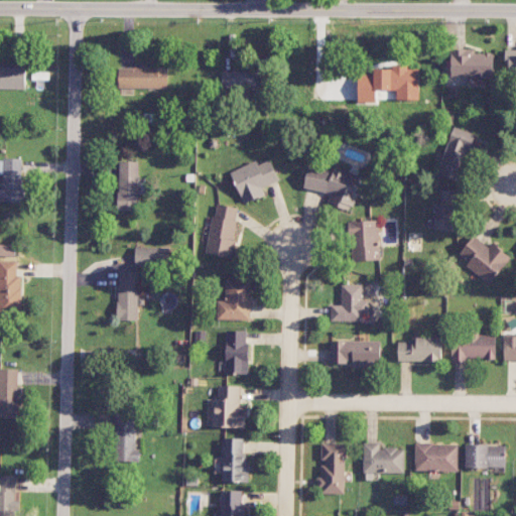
[(450,77),(493,78),(494,52),(475,52),(475,48),(452,48),(450,77)]
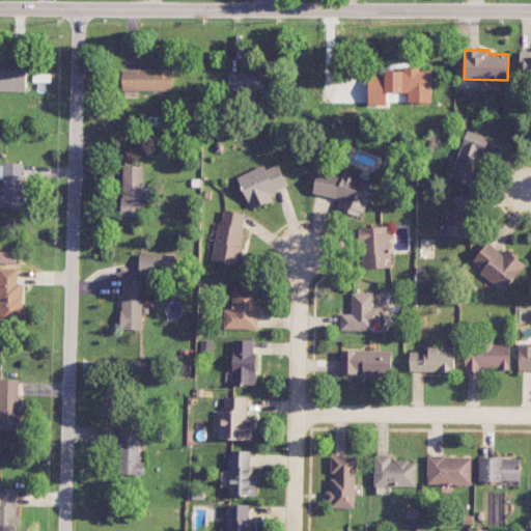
[(530,52),(521,53),(521,80),(530,79),(530,52)]
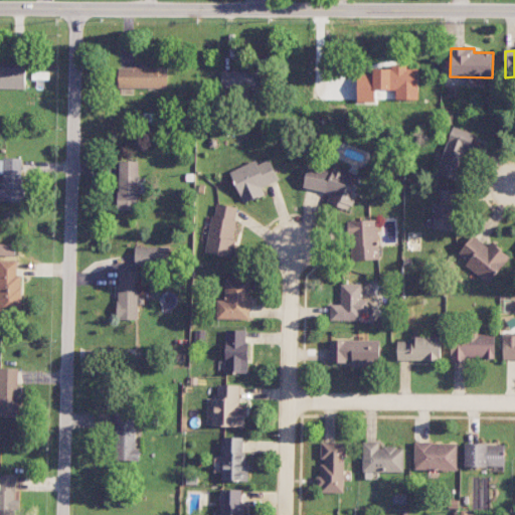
[(418,100),(418,68),(407,68),(407,64),(391,64),(391,68),(373,68),(373,72),(358,72),(358,103),(375,103),(375,90),(396,90),(396,100),(418,100)]
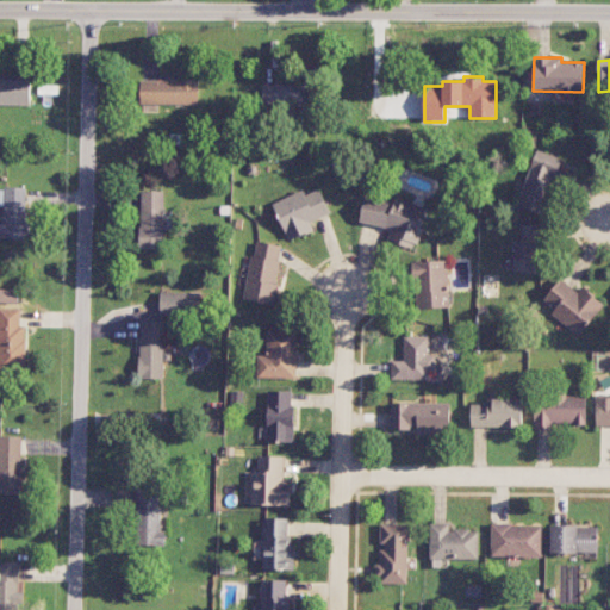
[(0,78),(0,104),(31,105),(31,79),(0,78)]
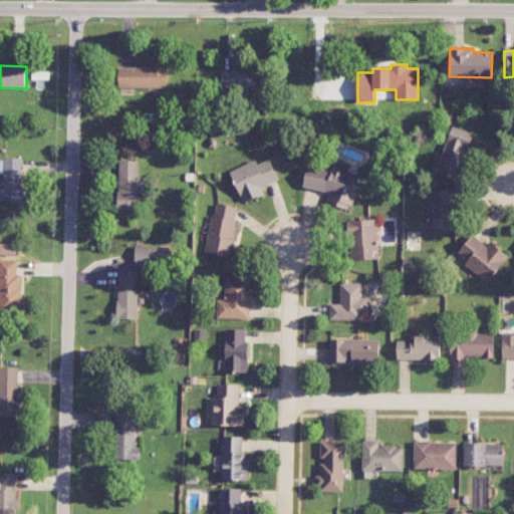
[(117,67),(117,88),(168,87),(168,66),(117,67)]
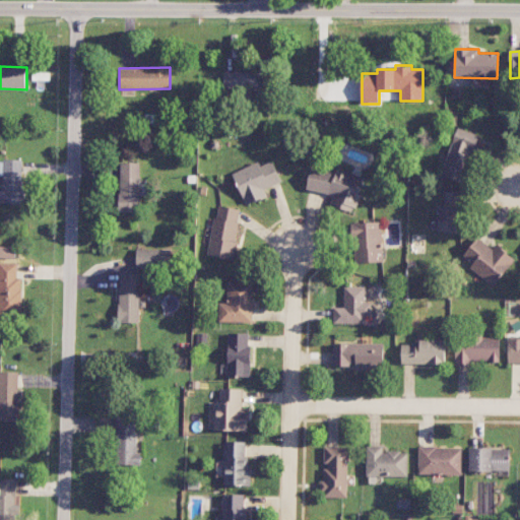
[(225,75),(223,86),(259,91),(261,75),(233,71),(233,76),(225,75)]
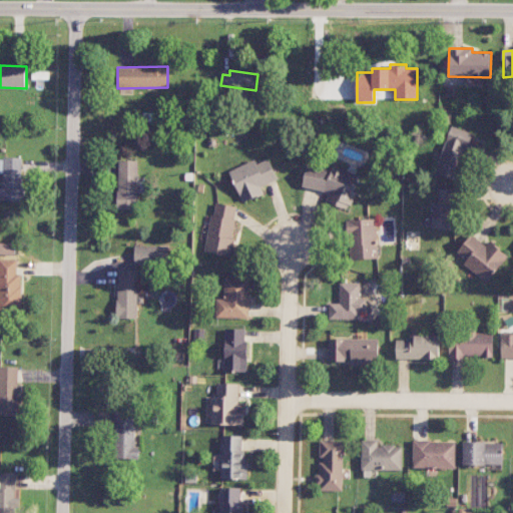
[(0,157),(0,172),(3,172),(3,179),(0,179),(0,199),(22,201),(23,158),(0,157)]
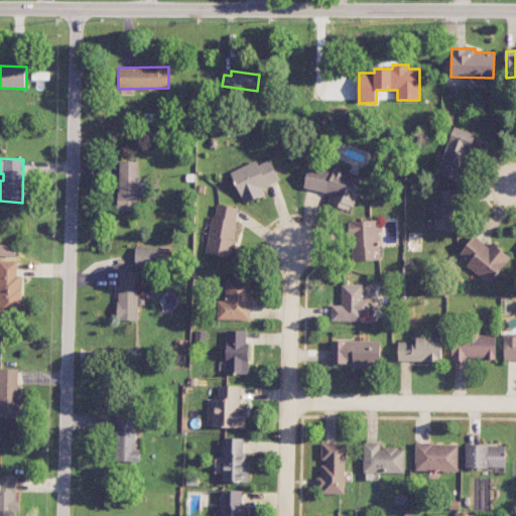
[(256,160),(230,171),(244,204),(265,195),(262,187),(279,180),(270,158),(258,164),(256,160)]
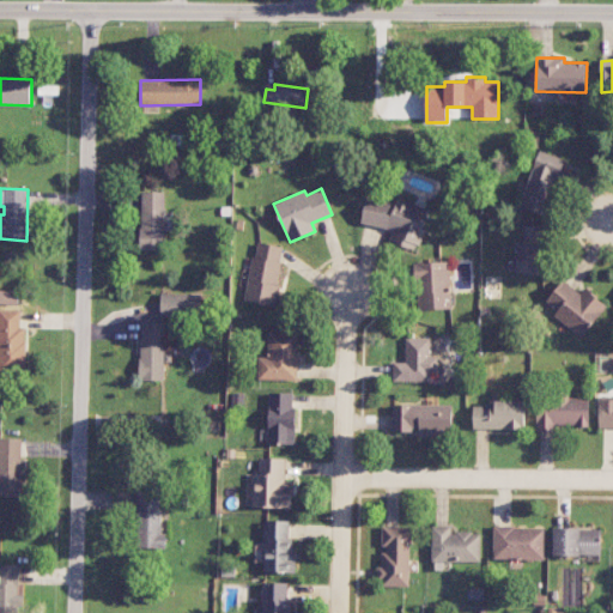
[(141,249),(165,249),(164,192),(140,192),(141,249)]
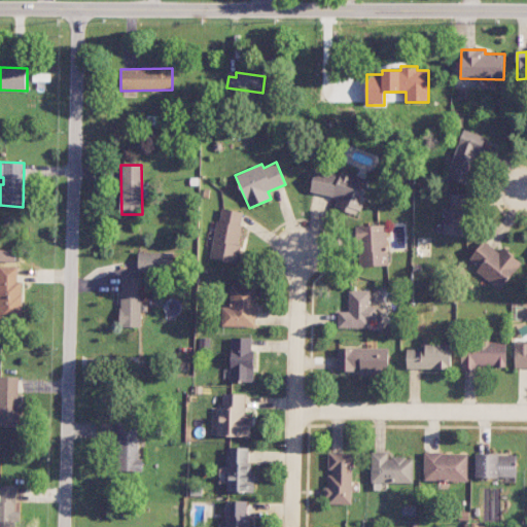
[(315,170),(310,192),(338,198),(335,209),(360,214),(369,177),(341,172),(341,175),(315,170)]
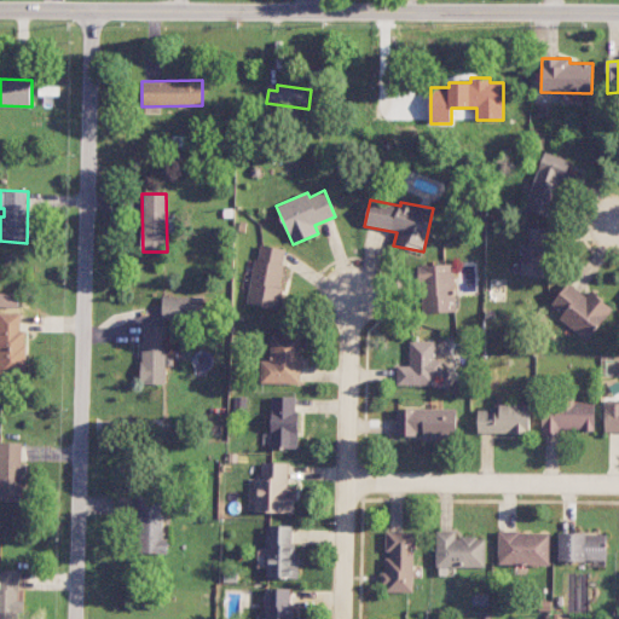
[(521,277),(550,277),(549,227),(528,227),(528,243),(521,243),(521,277)]
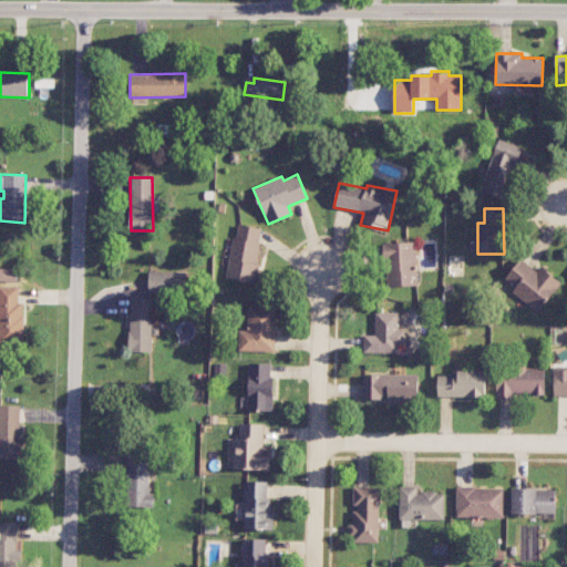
[(227,278),(254,282),(263,228),(236,224),(227,278)]
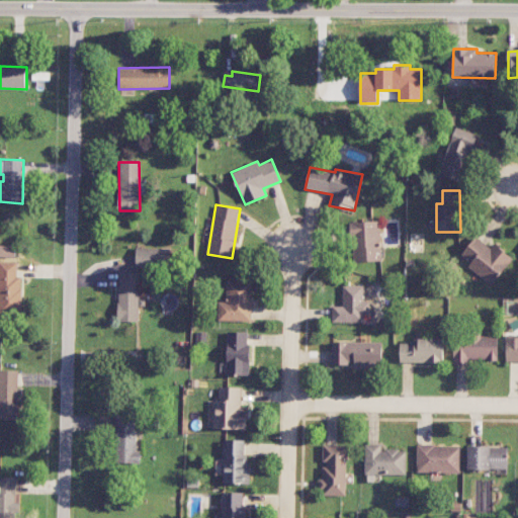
[(353,262),(381,261),(379,221),(351,222),(353,262)]
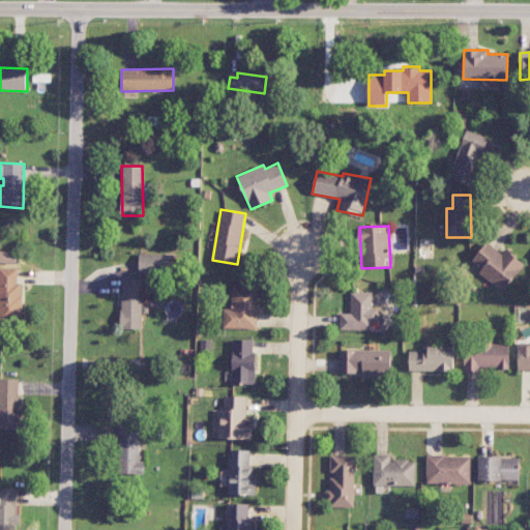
[(479,271),(502,292),(526,265),(506,248),(501,254),(488,241),(472,260),(481,268),(479,271)]
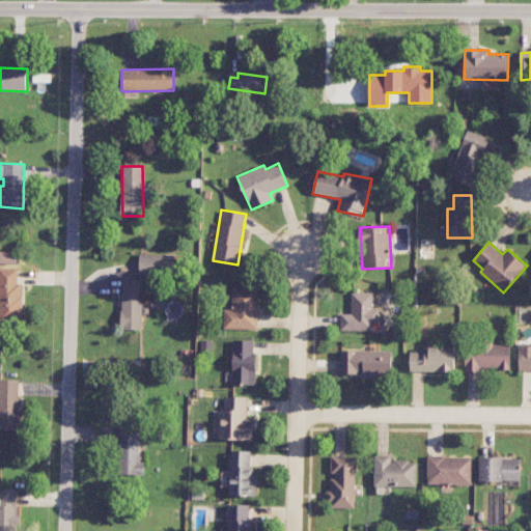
[(0,262),(16,263),(16,252),(0,251),(0,262)]
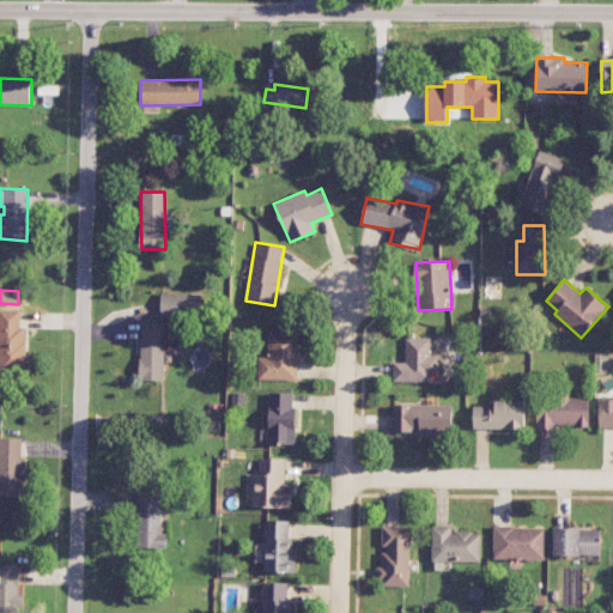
[(162,319),(205,317),(204,293),(161,295),(162,319)]
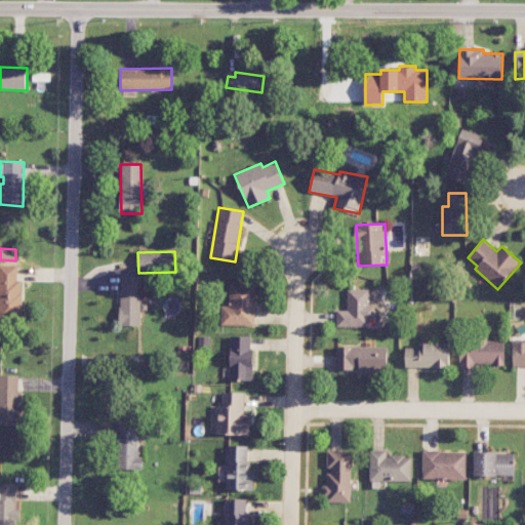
[(0,318),(21,319),(22,266),(0,265),(0,318)]
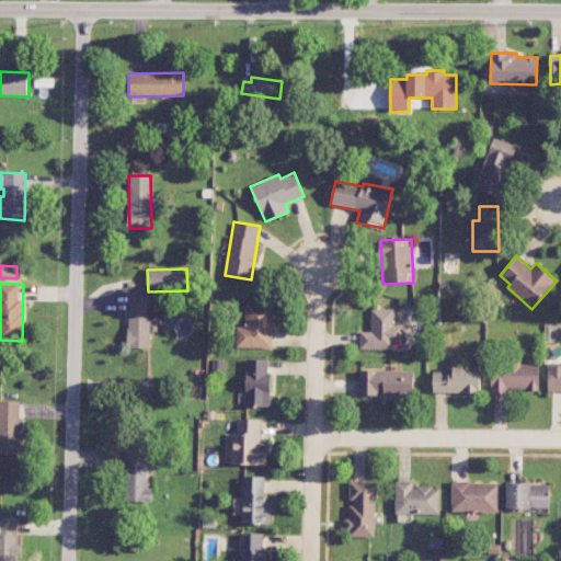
[(128,348),(150,348),(151,294),(129,294),(128,348)]
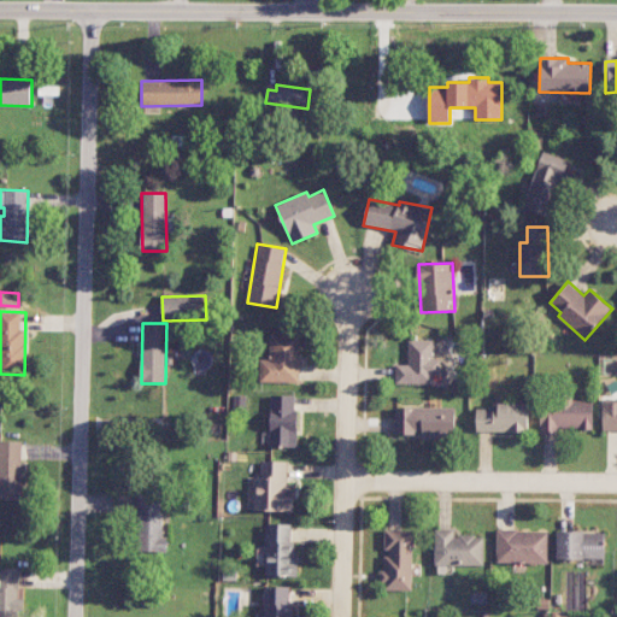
[(260,382),(299,383),(300,334),(270,333),(269,359),(260,359),(260,382)]
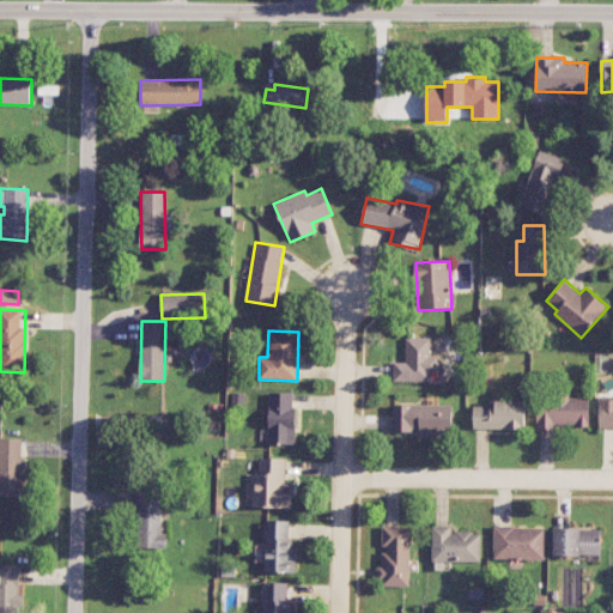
[(296,393),(269,393),(268,444),(295,444),(296,393)]
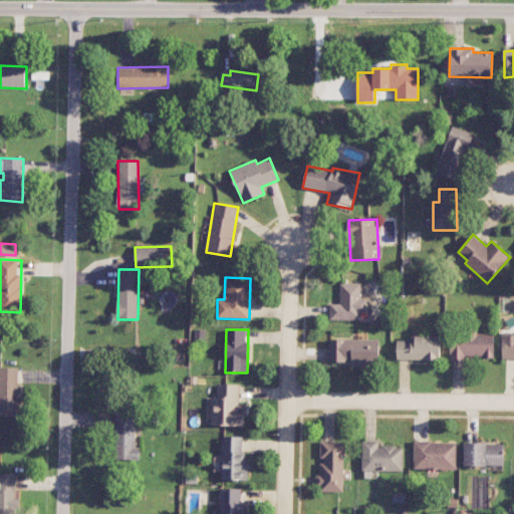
[(513,331),(502,332),(502,360),(513,359),(513,331)]
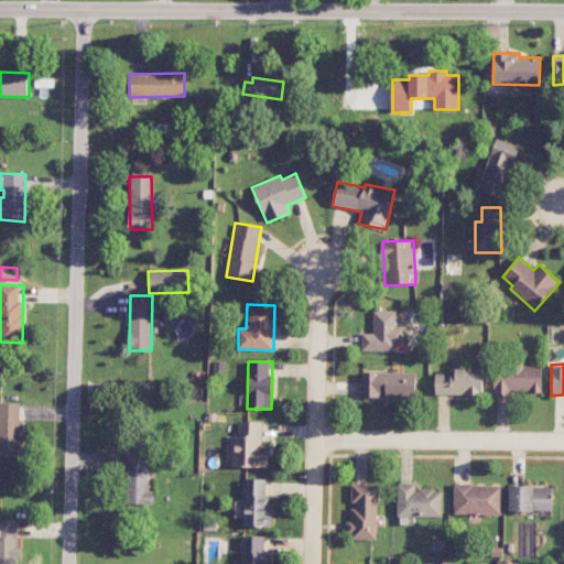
[(542,366),(495,365),(494,393),(542,394),(542,366)]
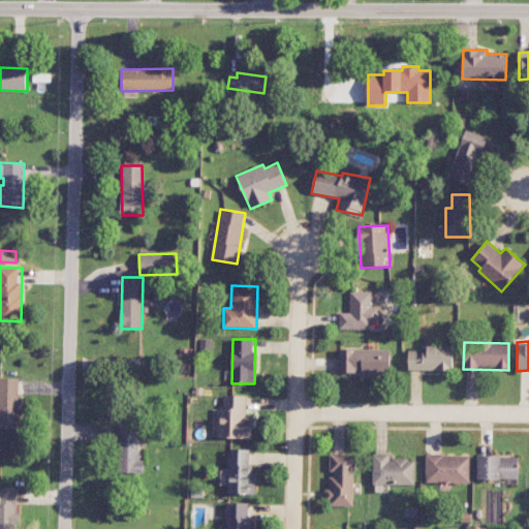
[(408,370),(453,371),(454,346),(422,345),(422,350),(409,350),(408,370)]
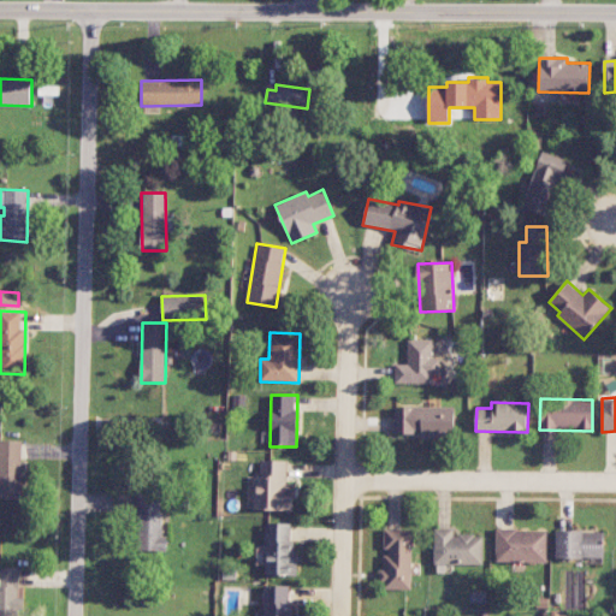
[(395,433),(421,433),(421,439),(455,439),(454,406),(395,407),(395,433)]
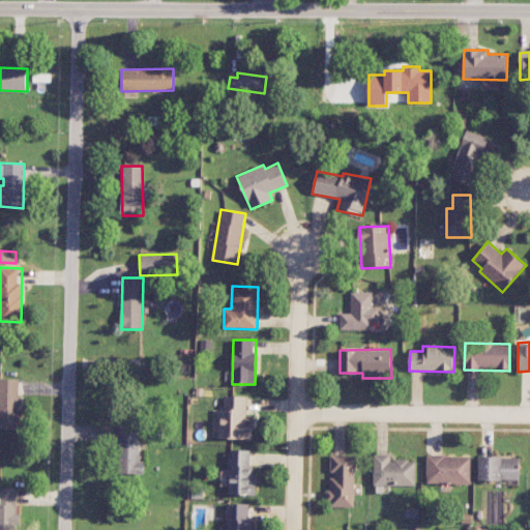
[(20,379),(0,378),(0,430),(19,430),(20,379)]
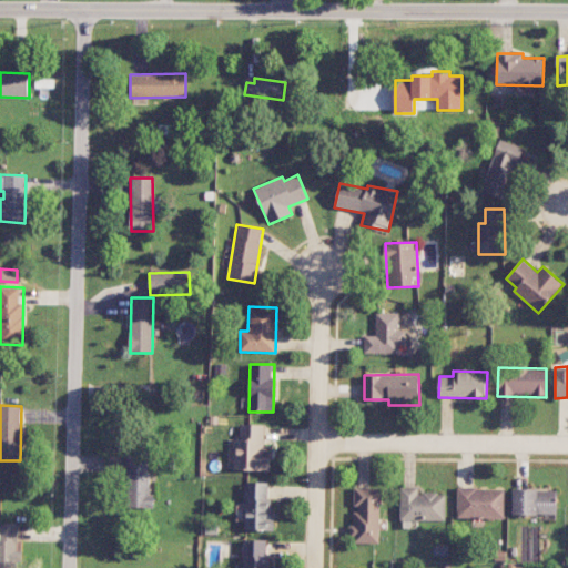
[(264,425),(240,424),(240,438),(235,438),(234,469),(271,470),(271,446),(264,446),(264,425)]
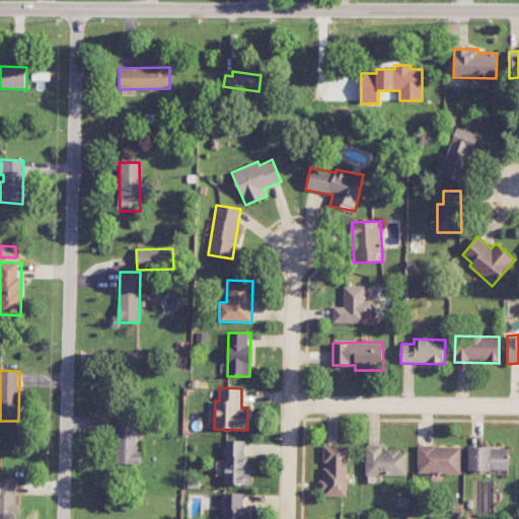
[(141,463),(140,451),(137,451),(136,421),(117,421),(118,464),(141,463)]
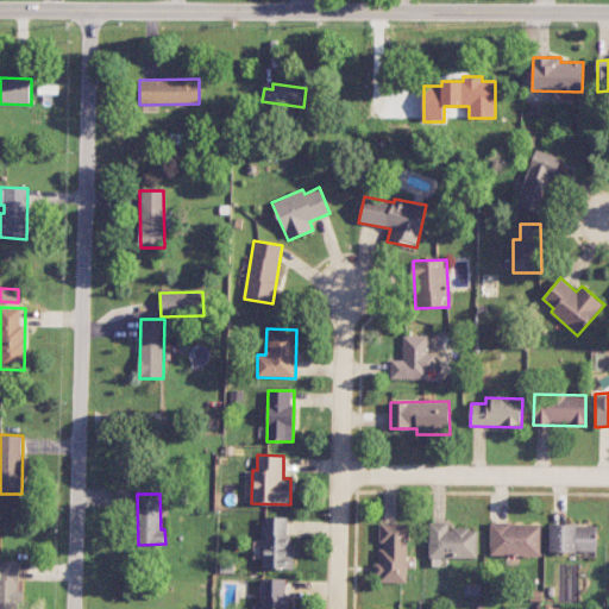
[(263,569),(295,569),(295,545),(288,545),(288,516),(263,518),(264,544),(253,544),(253,557),(262,557),(263,569)]
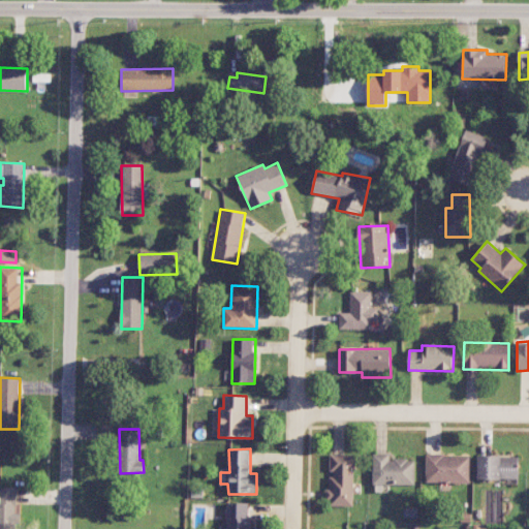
[(415,485),(414,459),(390,459),(390,453),(373,454),(373,485),(415,485)]
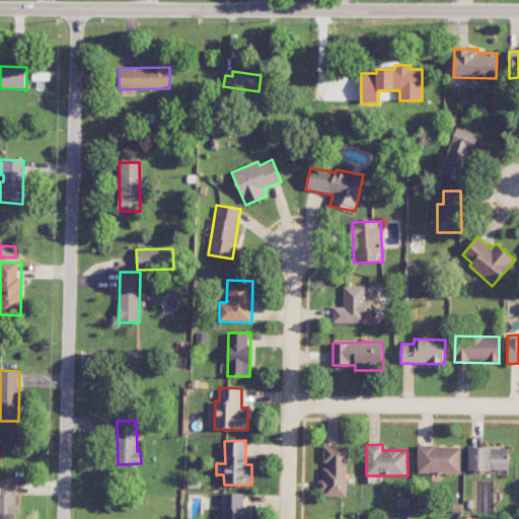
[(347,445),(324,445),(323,468),(323,479),(319,479),(319,496),(347,496),(347,445)]
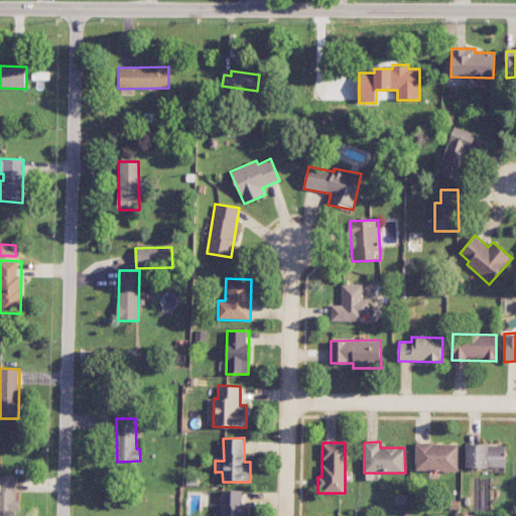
[(415,471),(458,471),(458,443),(415,442),(415,471)]
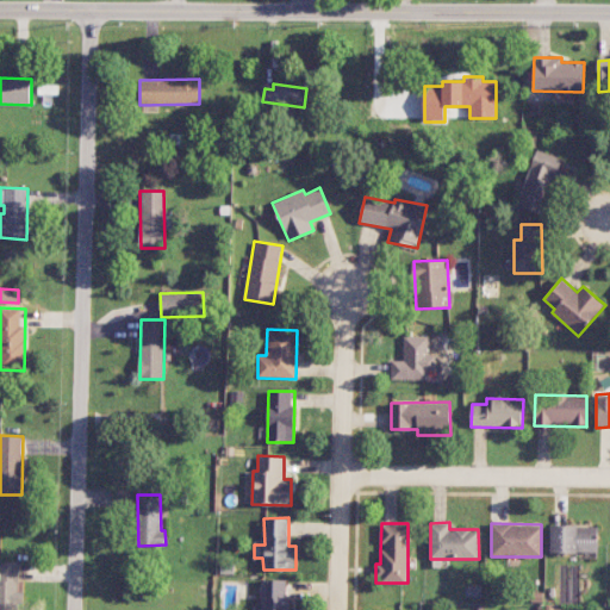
[(551,552),(598,553),(598,526),(551,524),(551,552)]
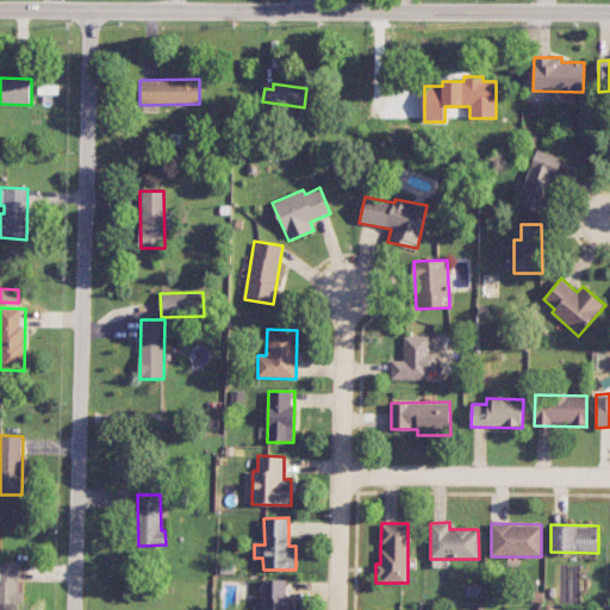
[(0,609),(22,609),(23,592),(18,592),(19,562),(0,561),(0,609)]
